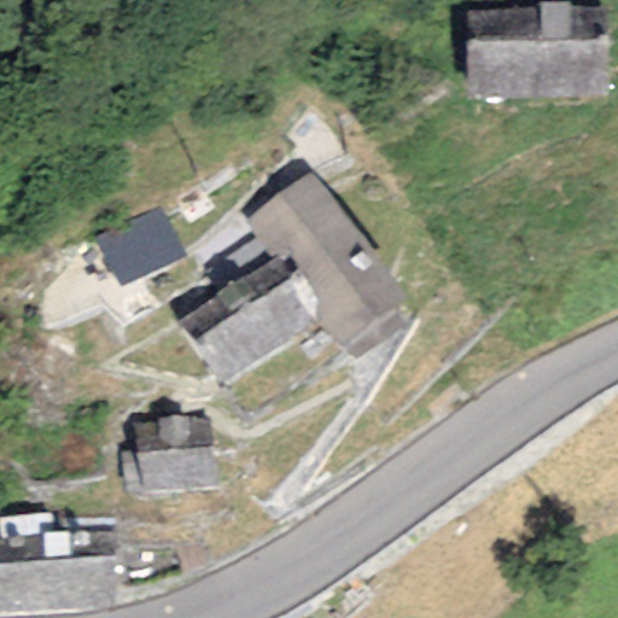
[(462,11),(467,100),(606,94),(602,5),(570,7),(569,0),(541,1),(541,9),(462,11)]
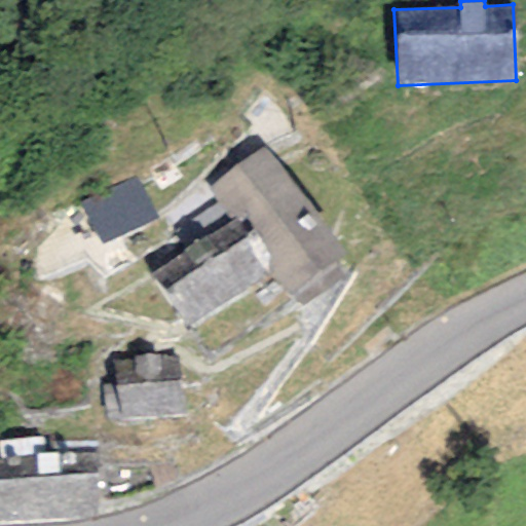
[(190,327),(271,269),(291,297),(293,295),(336,265),(345,258),(265,147),(209,187),(230,218),(152,274),(190,327)]
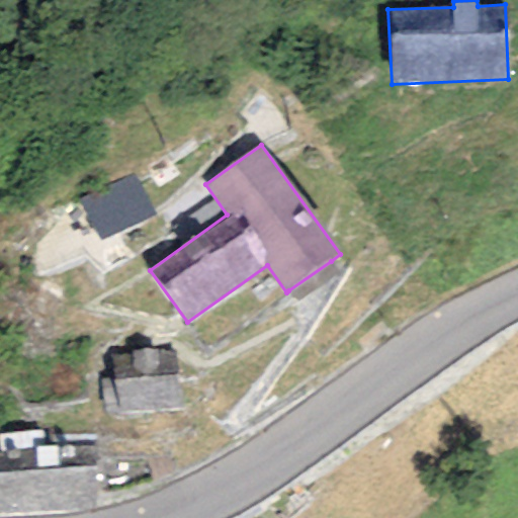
[(80,200),(98,241),(155,216),(137,175),(80,200)]
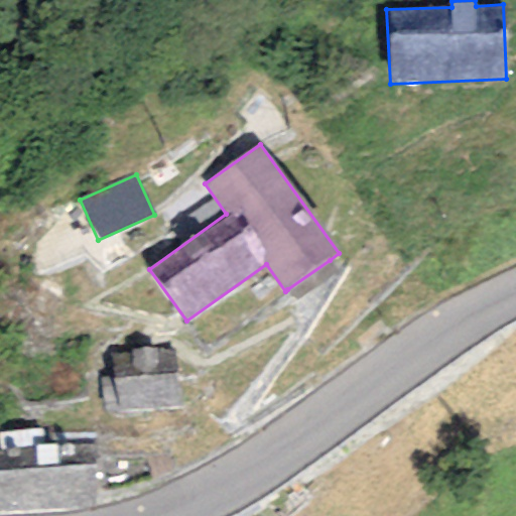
[(330,260),(287,289),(296,301),(339,271),(330,260)]
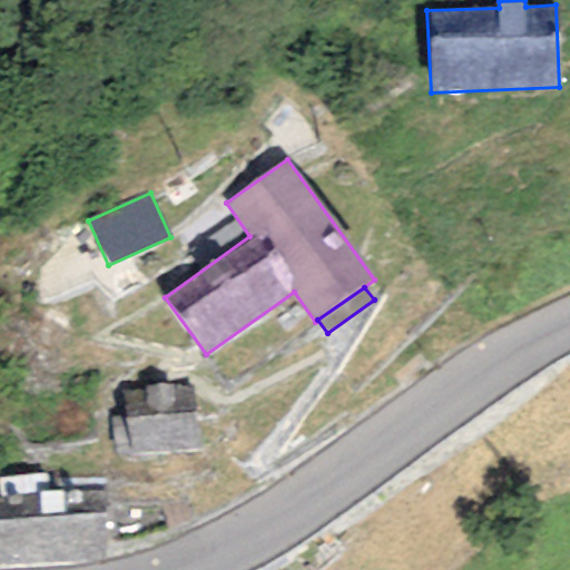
[(116,455),(197,448),(190,383),(124,390),(126,414),(111,415),(116,455)]
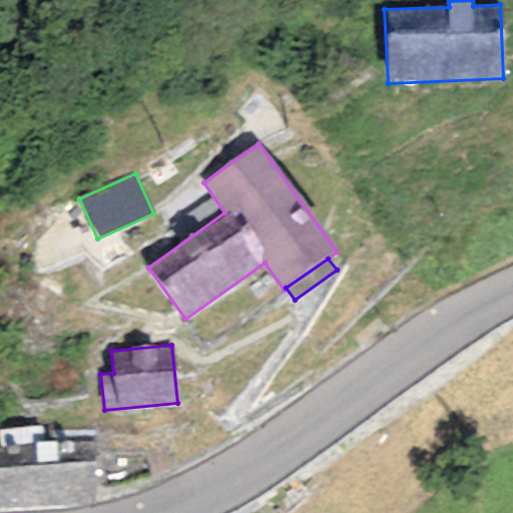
[(0,447),(0,508),(95,507),(94,444),(0,447)]
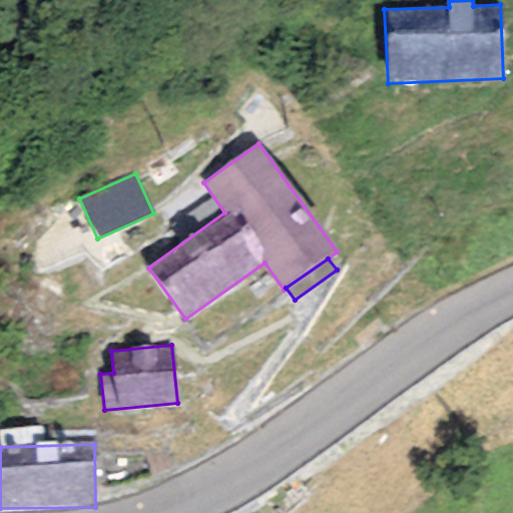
All buildings are outlined.
